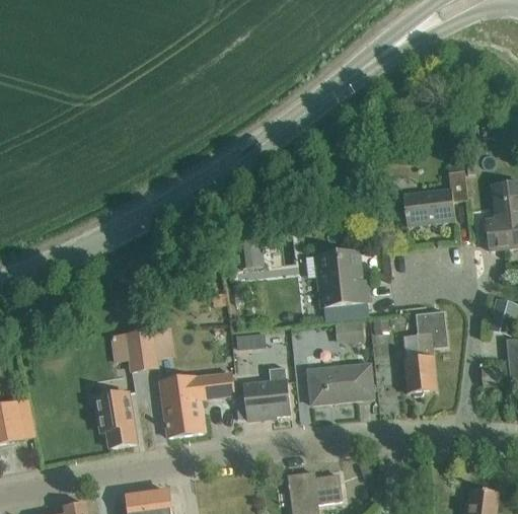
[(402,194),(405,225),(454,220),(452,201),(466,199),(463,170),(447,172),(449,188),(402,194)]
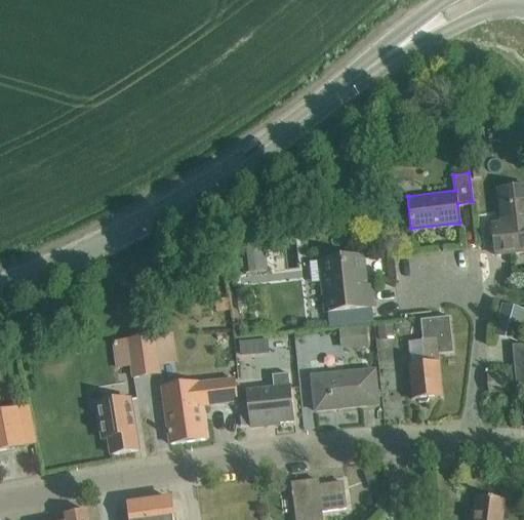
[(491,222),(494,252),(523,248),(523,184),(496,187),(500,221),(491,222)]
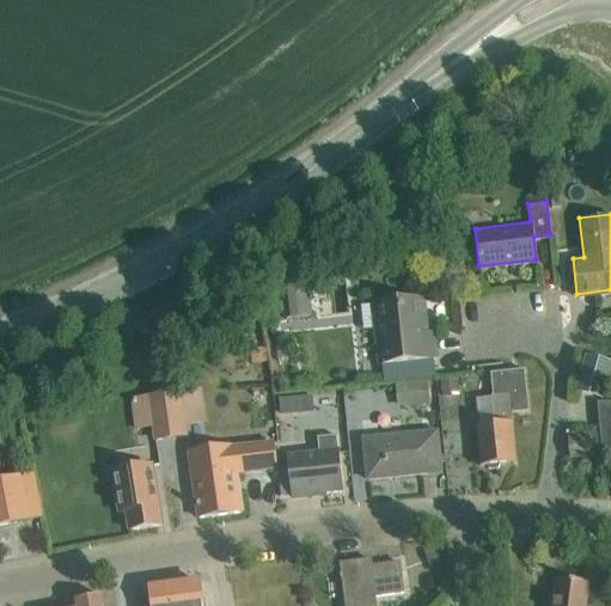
[(380,249),(361,251),(362,265),(383,263),(380,249)]
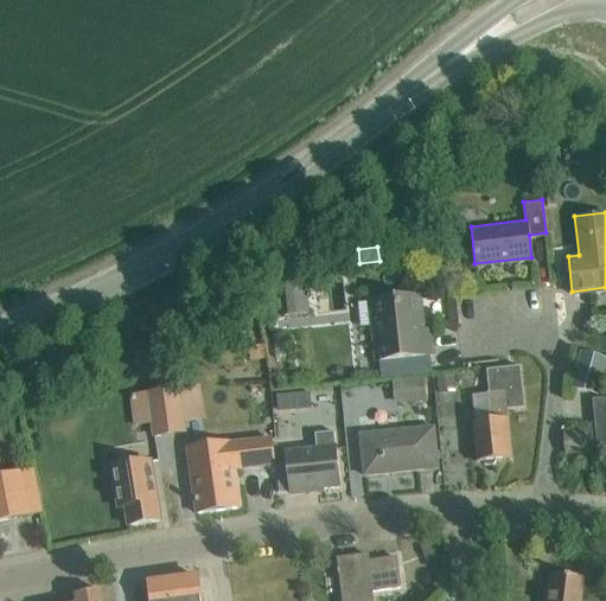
[(473,270),(455,273),(458,286),(476,283),(473,270)]
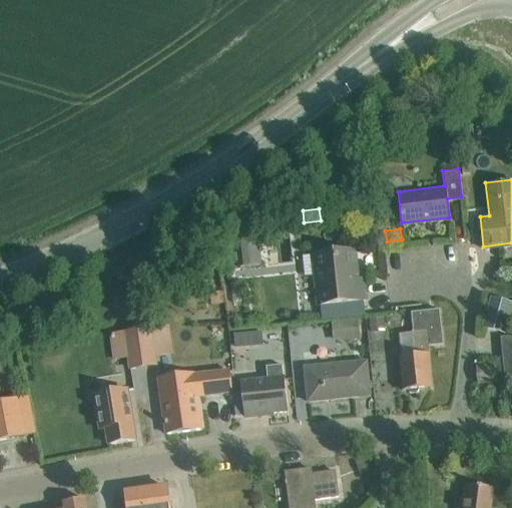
[(251,230),(233,232),(237,265),(256,263),(251,230)]
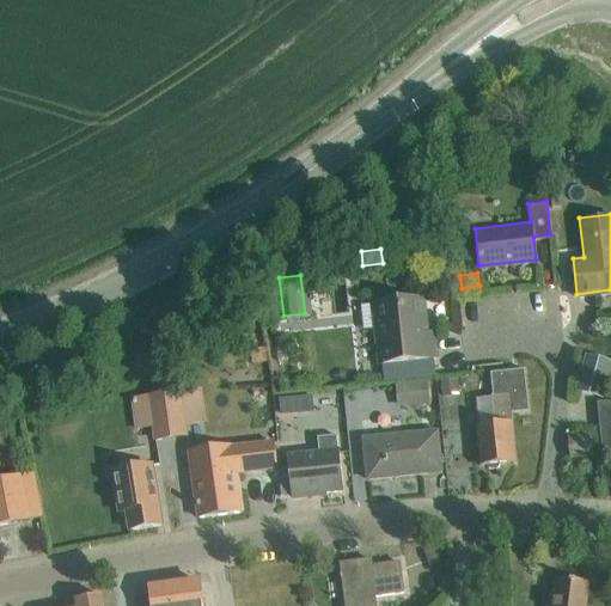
[(373,301),(359,303),(362,325),(377,324),(372,330),(373,343),(379,348),(380,361),(433,355),(431,329),(423,329),(419,293),(373,299),(373,301)]
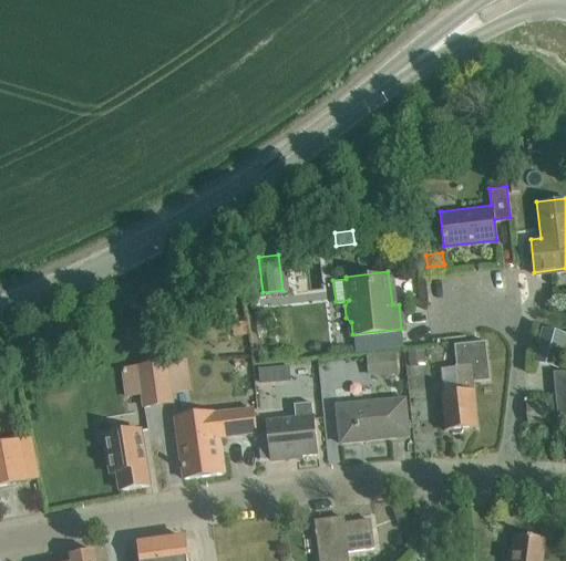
[(542,325),(533,357),(556,364),(565,332),(542,325)]
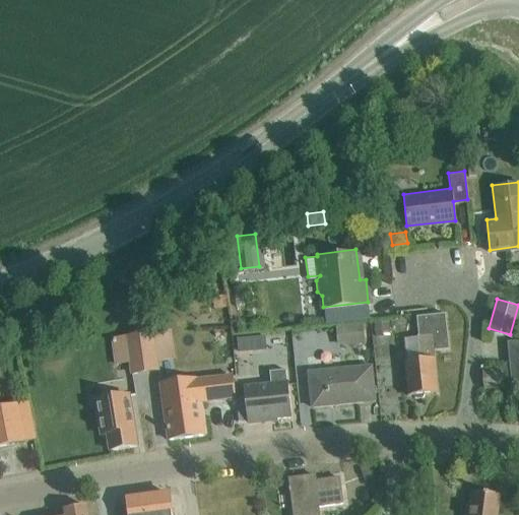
[(436,390),(431,348),(448,346),(444,311),(415,314),(417,334),(403,335),(406,359),(404,359),(408,393),(411,393),(413,395),(422,394),(423,392),(436,390)]
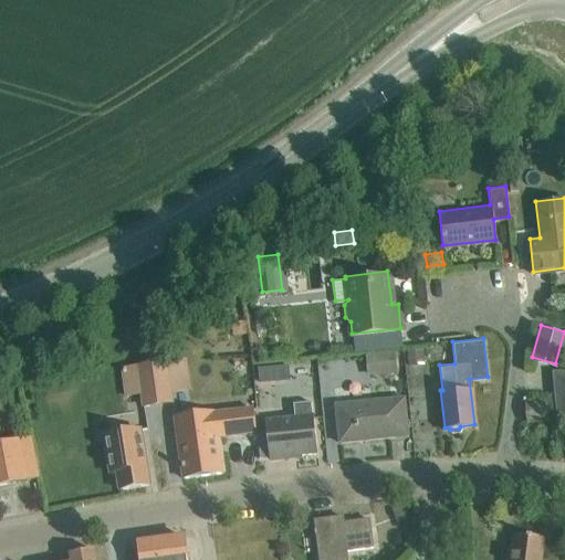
[(422,347),(406,348),(408,363),(424,361),(422,347)]
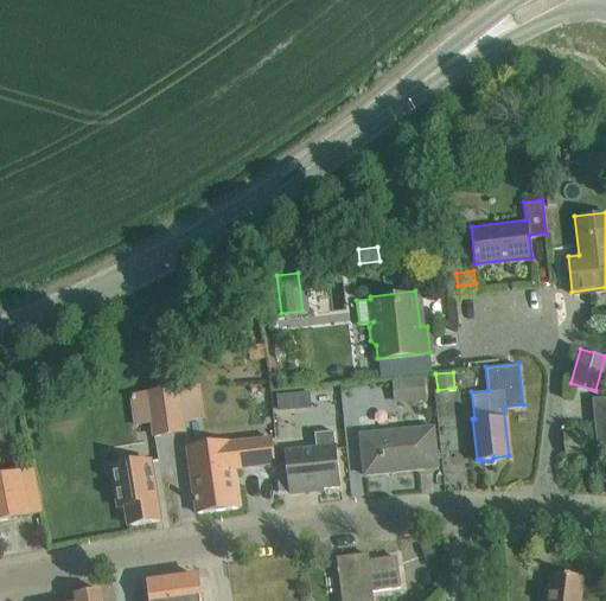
[(394,377),(396,398),(425,396),(422,373),(394,377)]
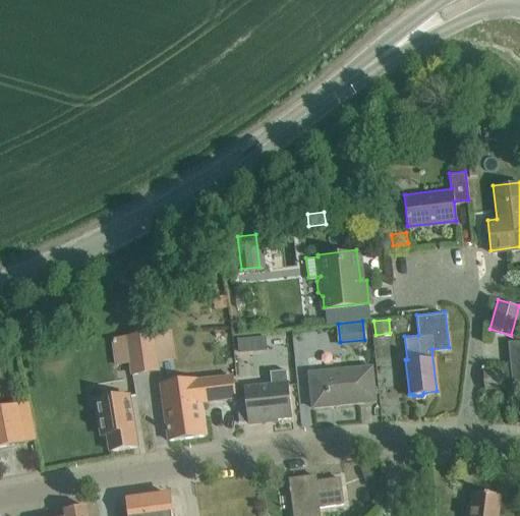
[(150,330),(125,334),(129,361),(131,374),(156,368),(150,330)]
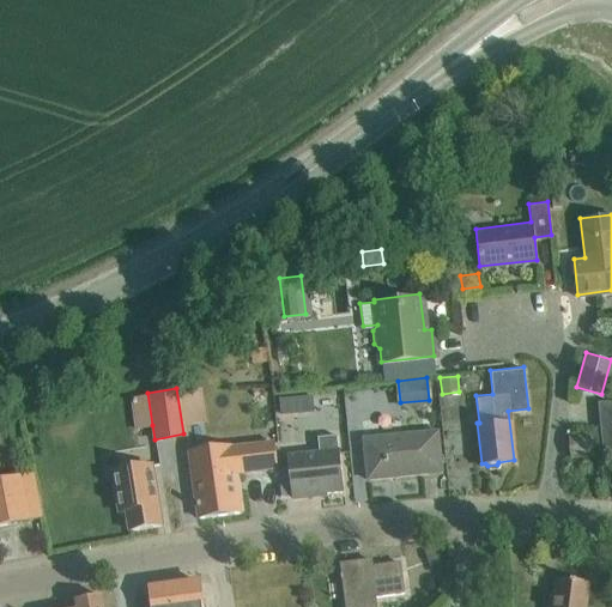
[(295,394),(278,395),(279,412),(296,411),(295,394)]
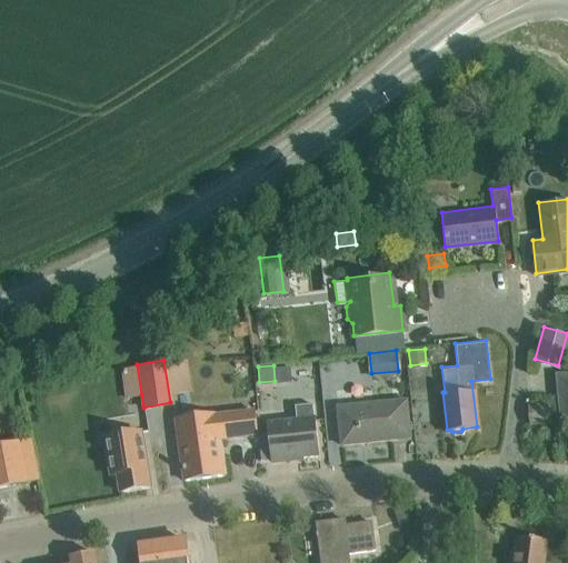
[(567,370),(556,372),(560,419),(567,416),(567,370)]
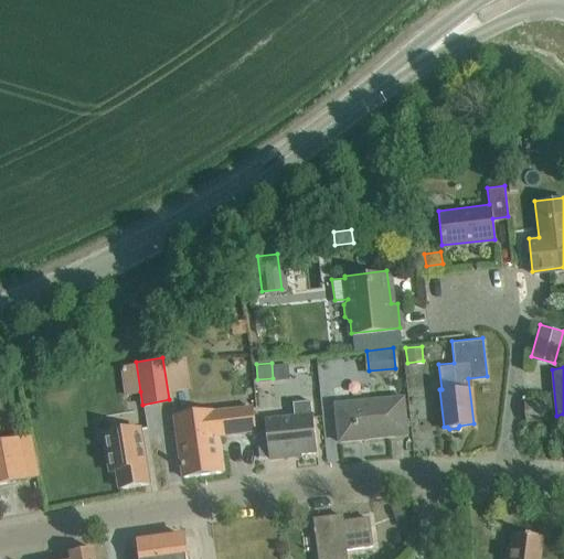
[(333,401),(338,439),(406,431),(402,395),(333,401)]
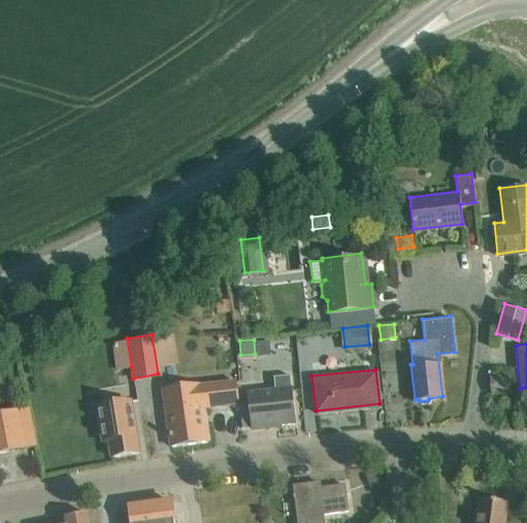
[(295,421),(291,385),(290,385),(289,372),(272,374),(273,387),(246,390),(250,426),(295,421)]
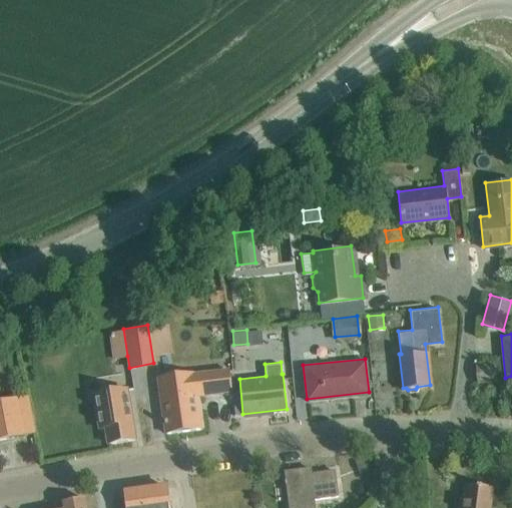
[(477,366),(478,380),(494,379),(493,364),(477,366)]
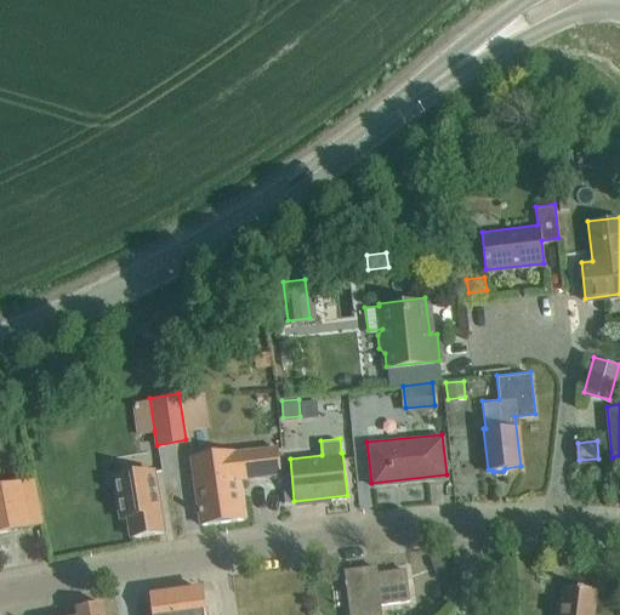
[(197,500),(200,522),(243,516),(237,477),(280,472),(277,445),(191,455),(197,500)]
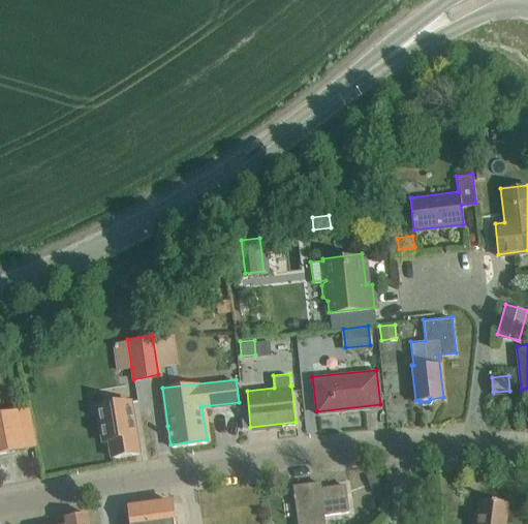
[(137,451),(129,399),(97,404),(102,440),(109,439),(112,456),(137,451)]
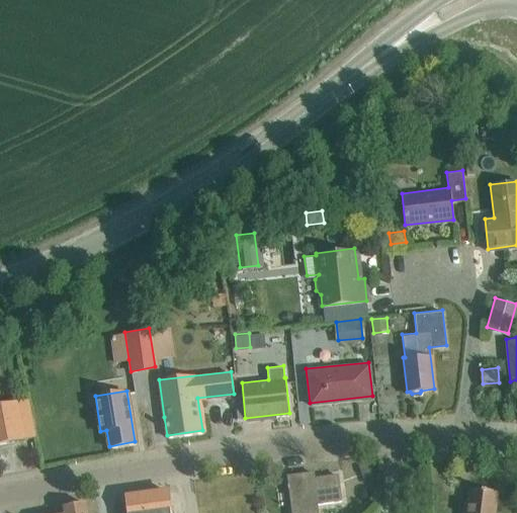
[(13,400),(0,402),(0,441),(21,437),(32,435),(25,397),(13,400)]
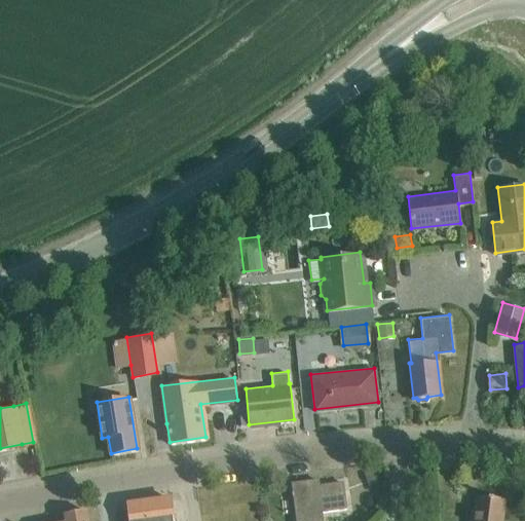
[(377,469),(365,474),(369,485),(381,481),(377,469)]
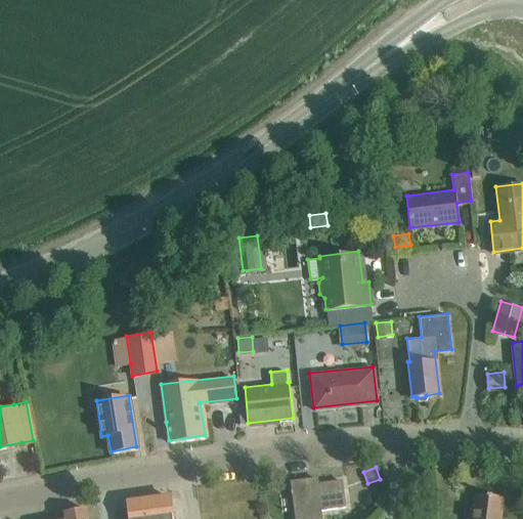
[(317,482),(316,476),(290,480),(295,518),(320,518),(319,508),(344,505),(341,479),(317,482)]
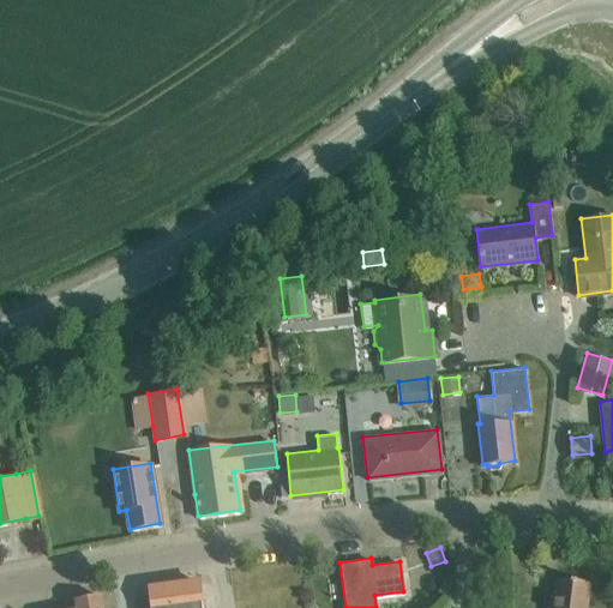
[(586,607),(589,582),(557,578),(556,593),(550,591),(547,607),(586,607)]
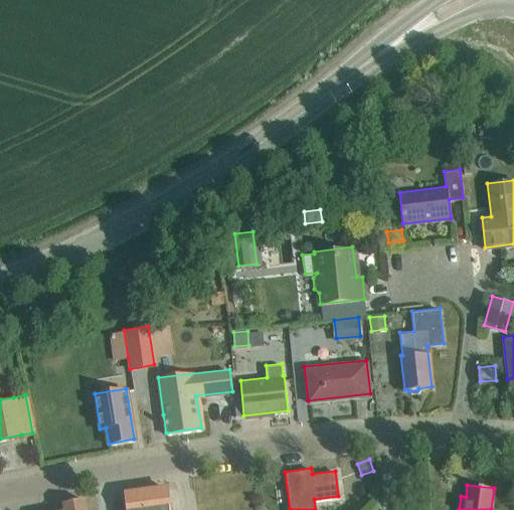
[(166,486),(125,492),(127,509),(169,509),(166,486)]
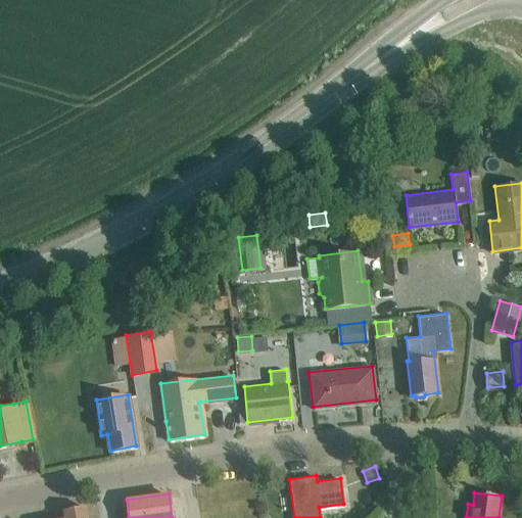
[(63,517),(87,517),(85,506),(63,510),(63,517)]
